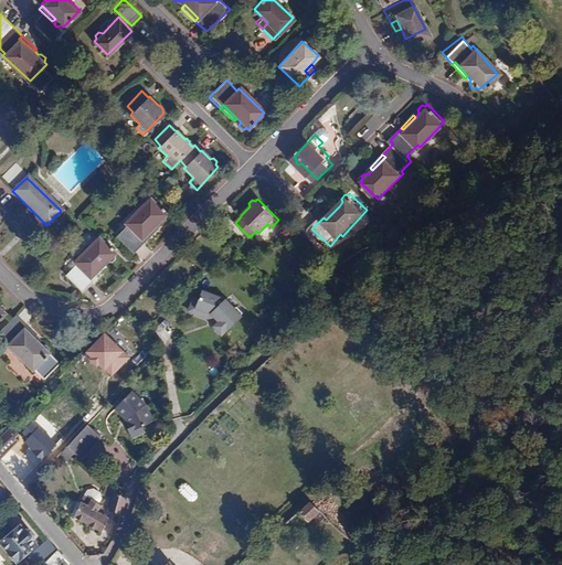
[(135,254),(145,243),(142,242),(156,226),(159,224),(163,225),(166,222),(166,217),(167,215),(150,200),(125,224),(127,227),(117,237),(135,254)]
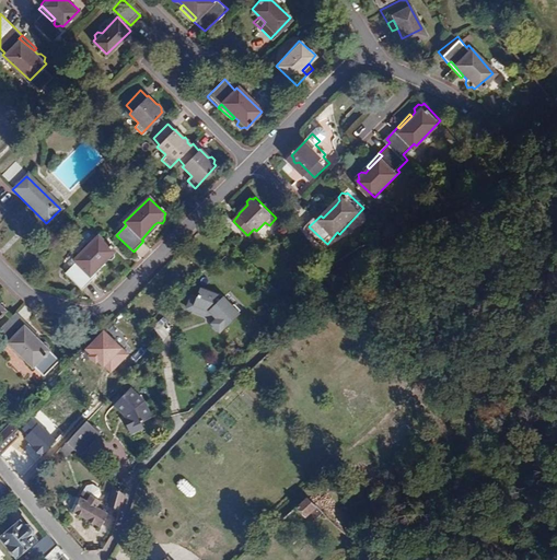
[(323,218),(336,205),(333,201),(321,216),(323,218)]
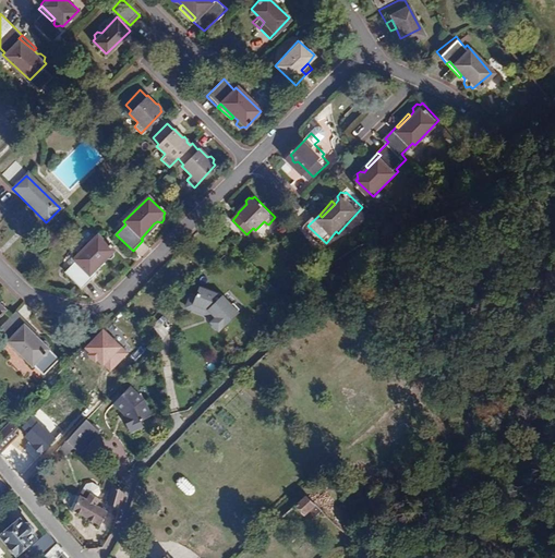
[(141,239),(143,240),(157,227),(154,223),(141,239)]
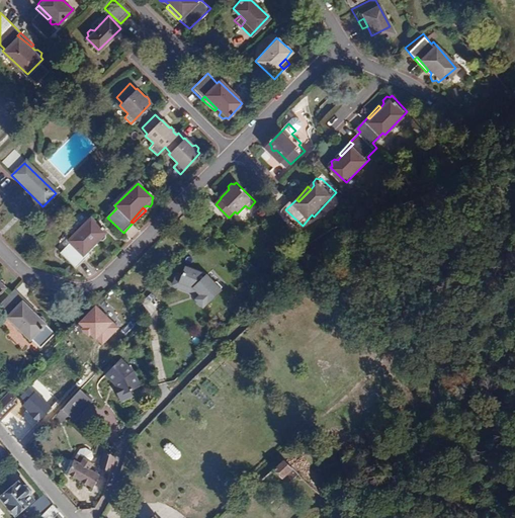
[(83,256),(86,252),(95,243),(98,240),(102,241),(104,239),(104,235),(105,233),(90,218),(71,237),(67,241),(70,243),(59,254),(75,269),(86,258),(83,256)]
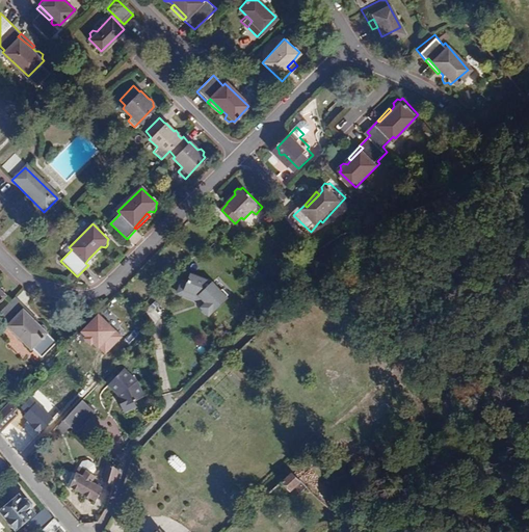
[(88,259),(91,262),(100,253),(98,249),(88,259)]
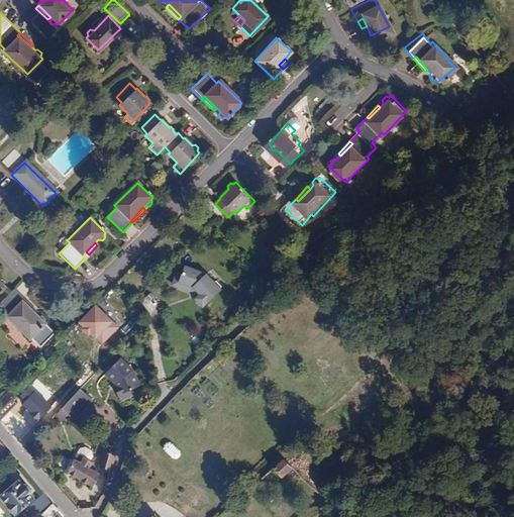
[(200,294),(196,298),(196,299),(196,302),(199,306),(202,306),(203,307),(221,290),(207,275),(186,267),(183,274),(180,281),(194,287),(200,294)]
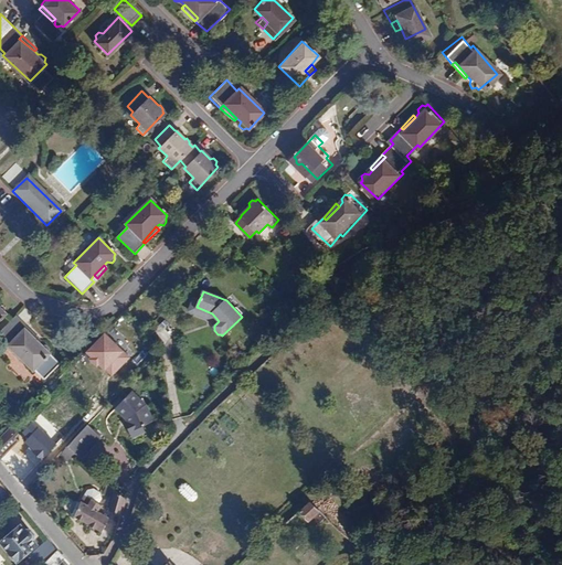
[(208,318),(214,326),(219,321),(212,313),(197,307),(200,299),(194,298),(190,310),(208,318)]
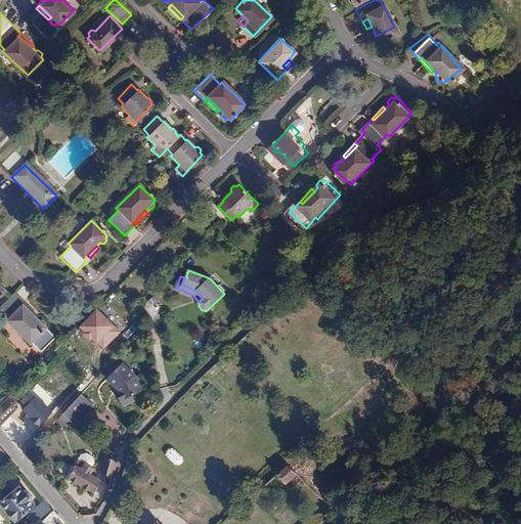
[(36,324),(34,321),(22,309),(24,307),(13,296),(0,309),(0,315),(7,322),(5,324),(28,346),(30,343),(38,352),(52,338),(43,331),(44,328),(41,323),(36,324)]
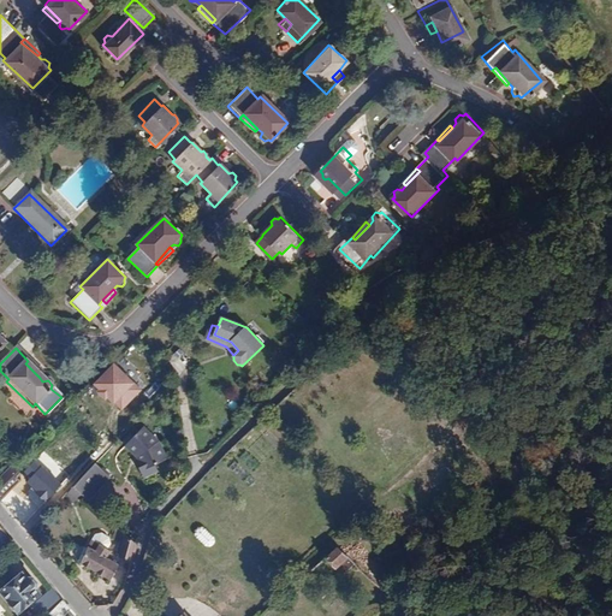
[(167,351),(168,368),(182,367),(180,351),(167,351)]
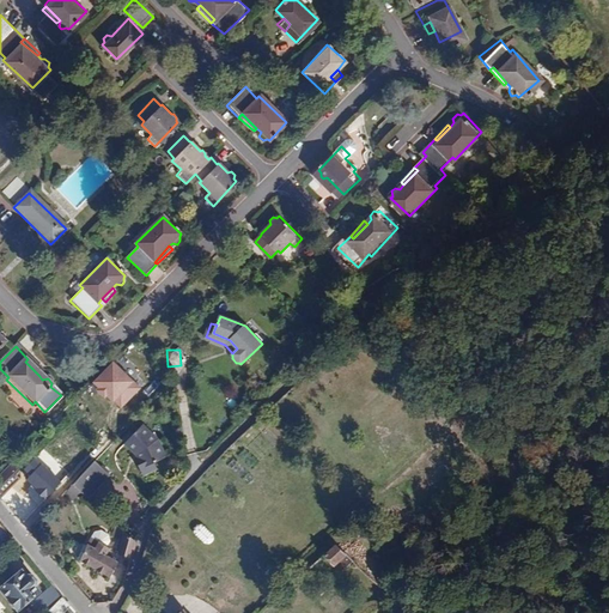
[(25,362),(40,376),(42,374),(28,359),(25,362)]
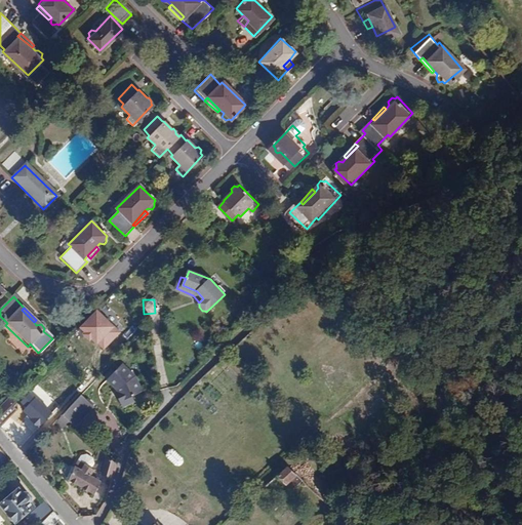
[(77,327),(101,351),(119,331),(95,308),(77,327)]
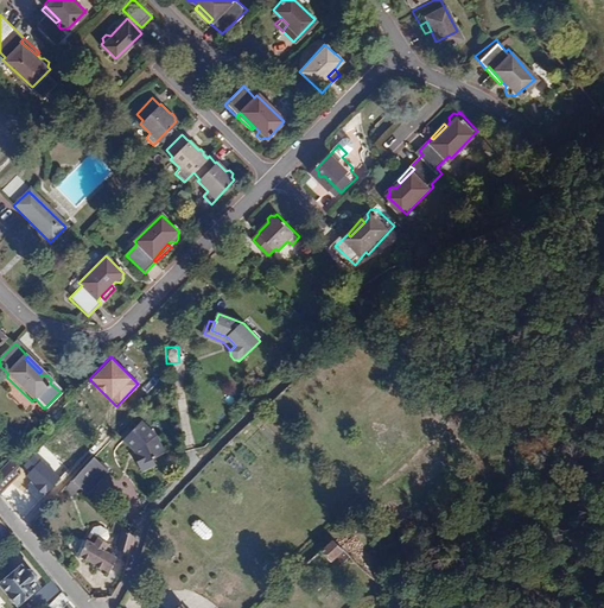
[(156,435),(140,420),(122,439),(134,449),(137,454),(133,455),(141,470),(154,464),(152,458),(164,453),(156,435)]
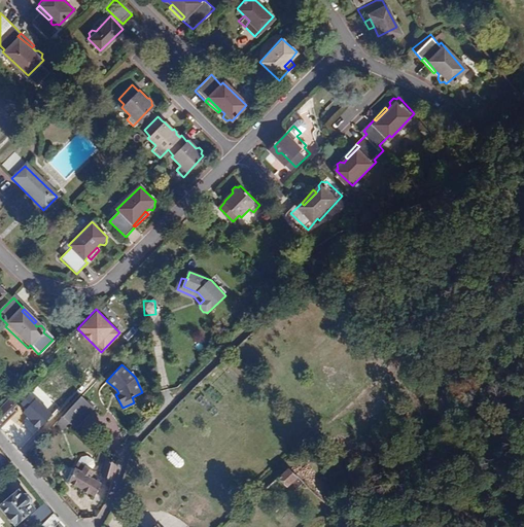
[(8,395),(0,405),(0,424),(13,411),(10,408),(16,402),(8,395)]
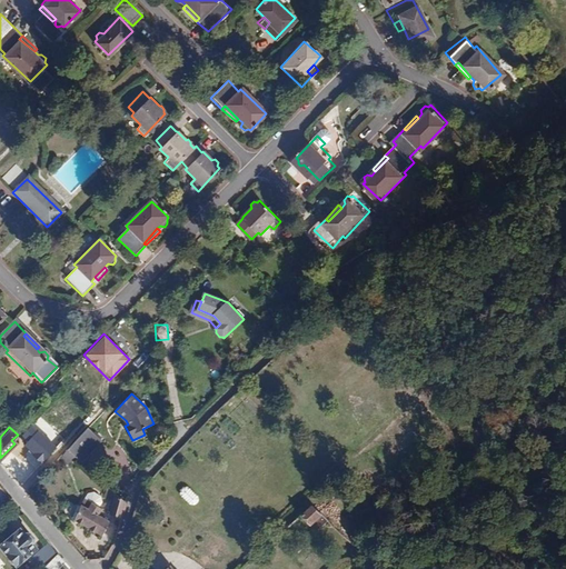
[(87,427),(78,437),(66,449),(79,461),(100,439),(87,427)]
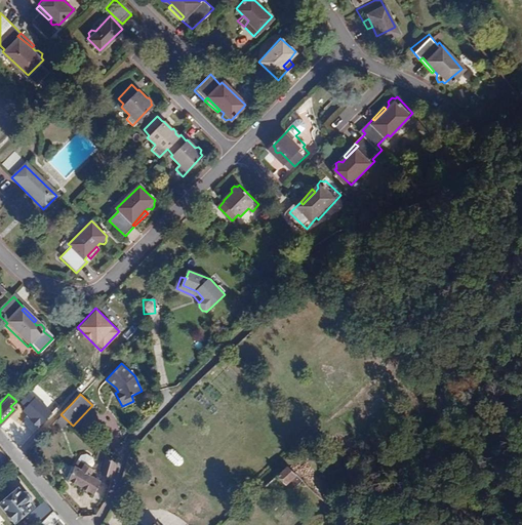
[(61,428),(67,421),(61,415),(54,421),(61,428)]
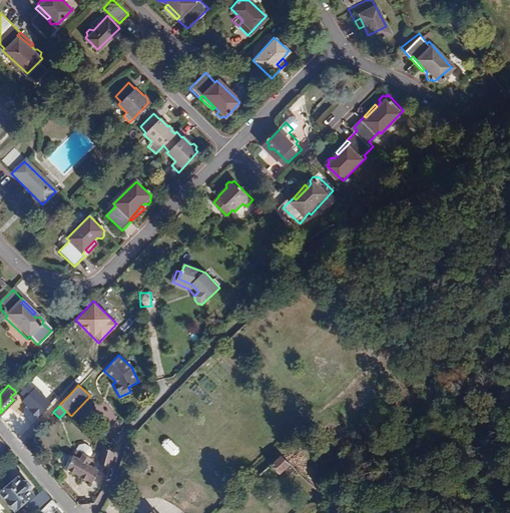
[(170,455),(177,449),(165,438),(159,444),(170,455)]
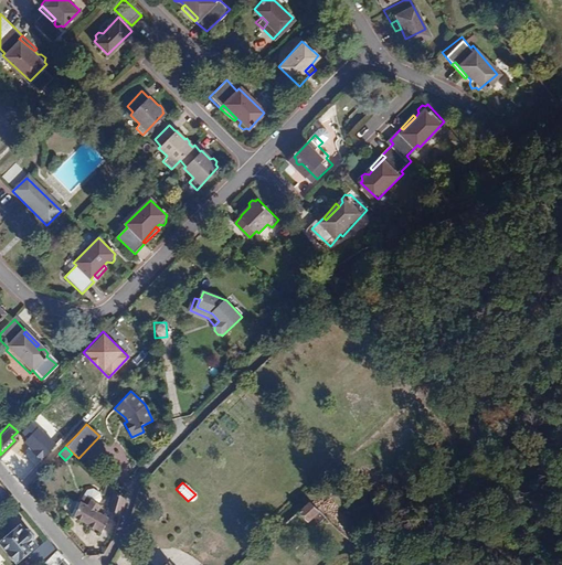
[(120,515),(125,500),(109,487),(107,496),(110,498),(106,510),(120,515)]
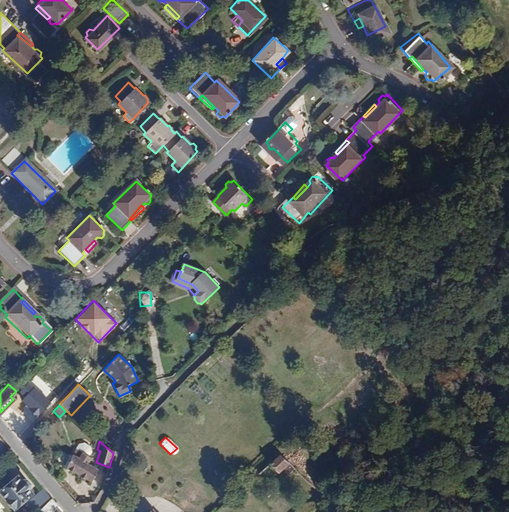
[(65,467),(90,481),(96,469),(86,464),(88,460),(76,452),(73,456),(70,453),(65,467)]
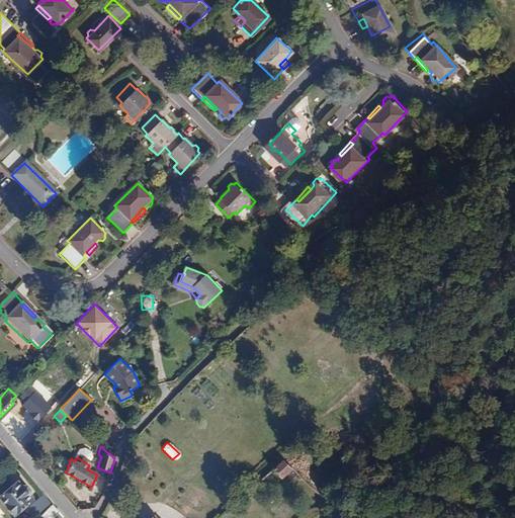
[(271,467),(279,477),(285,470),(292,478),(295,473),(280,459),(271,467)]
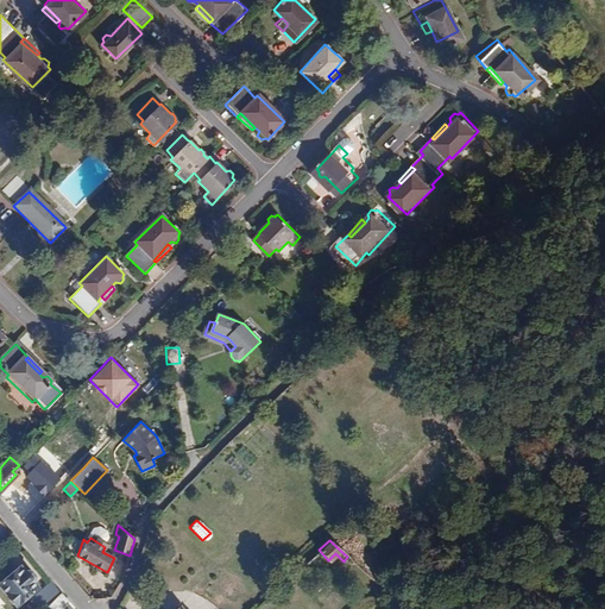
[(319,550),(303,565),(313,575),(328,560),(319,550)]
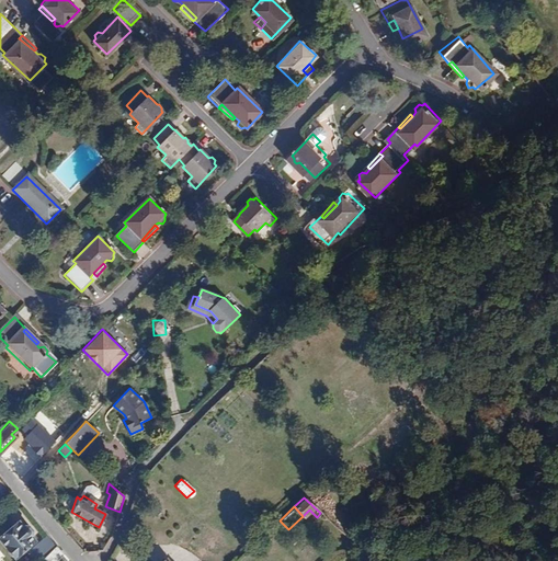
[(375,528),(383,521),(373,507),(364,515),(365,516),(375,528)]
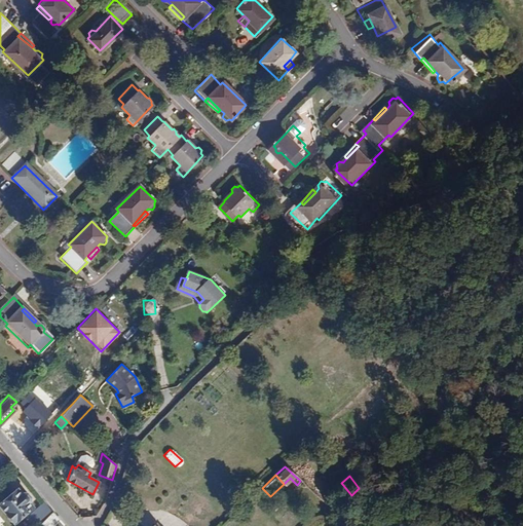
[(20,495),(15,489),(0,501),(0,509),(12,523),(31,508),(27,502),(28,500),(28,497),(25,493),(22,493),(20,495)]
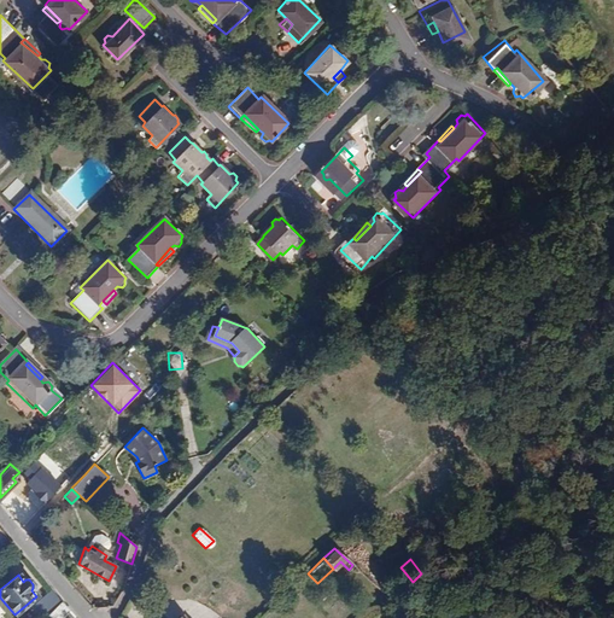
[(344,583),(337,576),(322,589),(329,598),(344,583)]
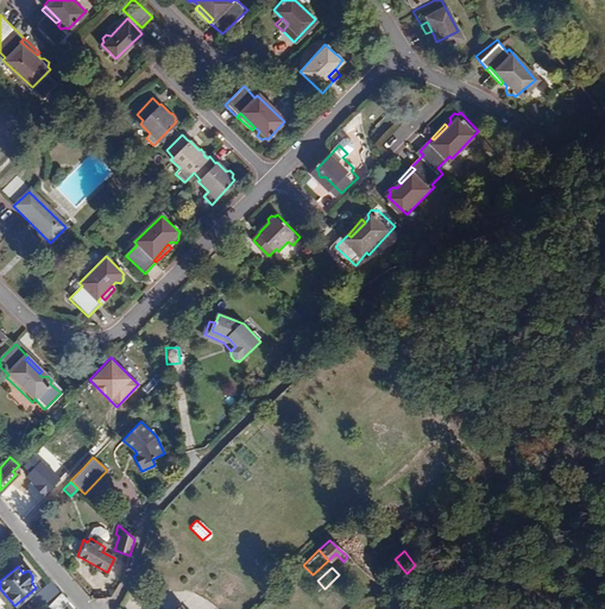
[(411,579),(407,573),(392,585),(398,591),(411,579)]
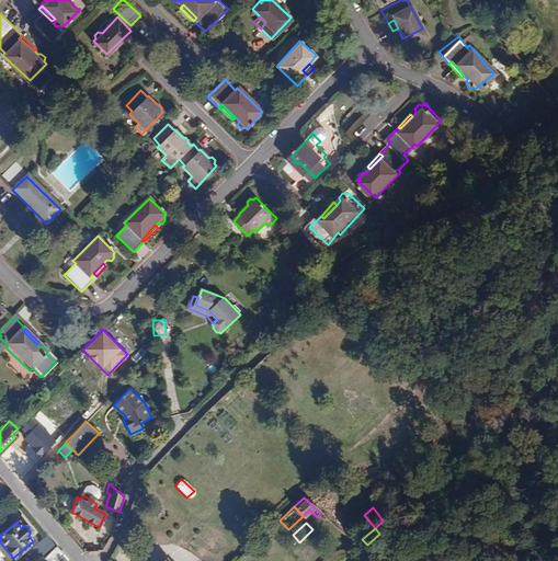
[(34,560),(40,560),(41,560),(55,546),(45,535),(27,552),(34,560)]
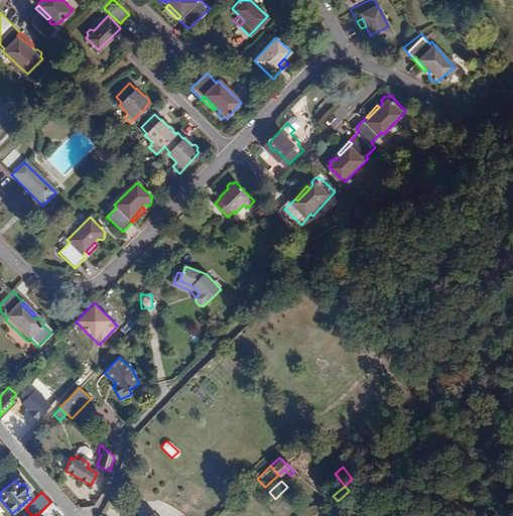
[(50,515),(56,509),(50,502),(37,515),(50,515)]
